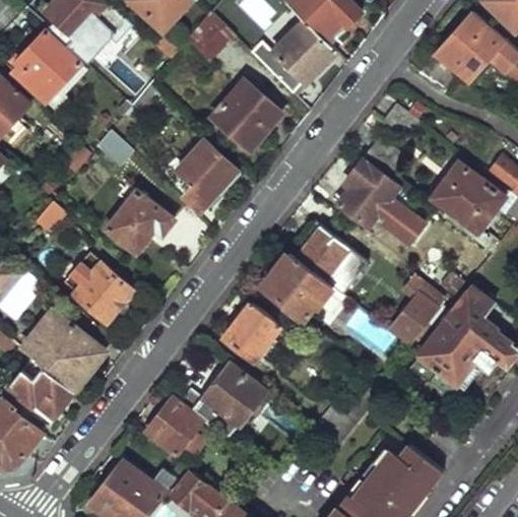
[(62,0),(51,13),(77,39),(109,5),(103,0),(62,0)]
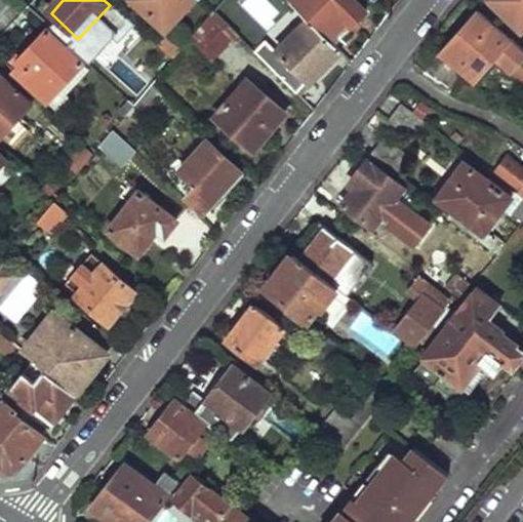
[(132,0),(133,0),(166,31),(195,0),(132,0)]
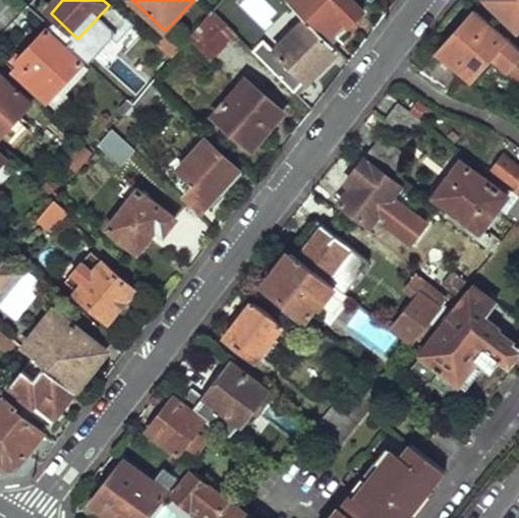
[(350,0),(290,0),(289,2),(307,20),(331,44),(362,11),(350,0)]
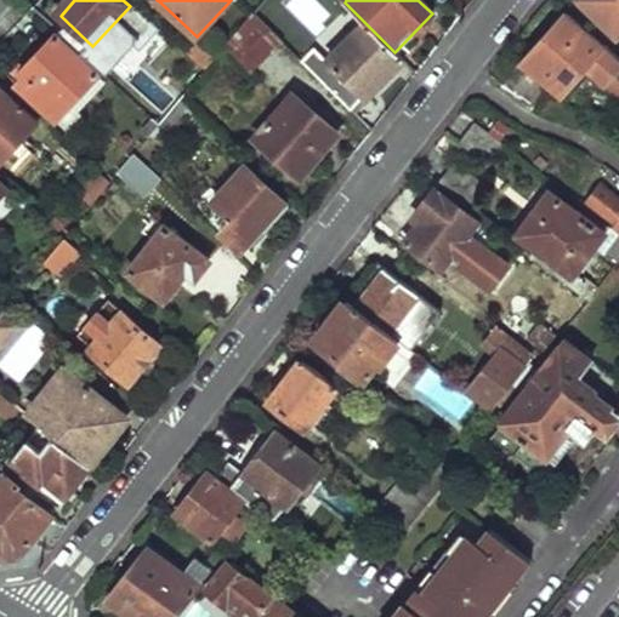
[(618,0),(581,0),(618,35),(618,0)]
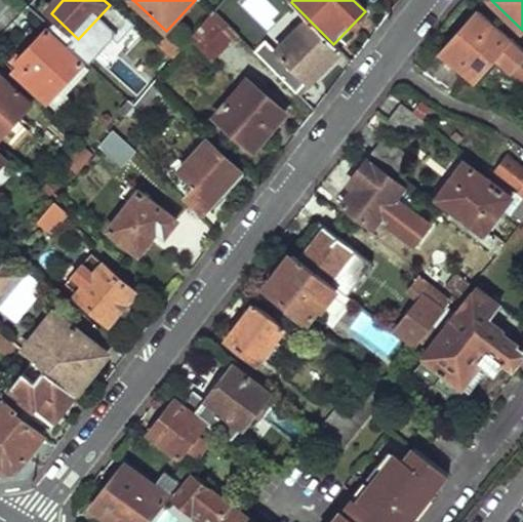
[(522,49),(475,10),(437,56),(466,81),(479,92),(499,68),(513,80),(516,76),(522,81),(522,49)]
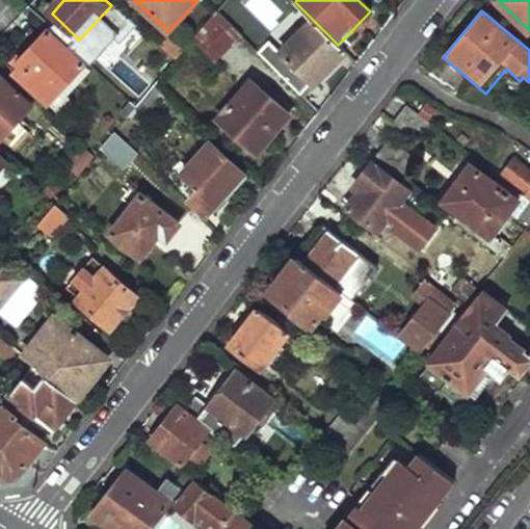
[(217,15),(192,44),(216,64),(242,38),(237,34),(217,15)]
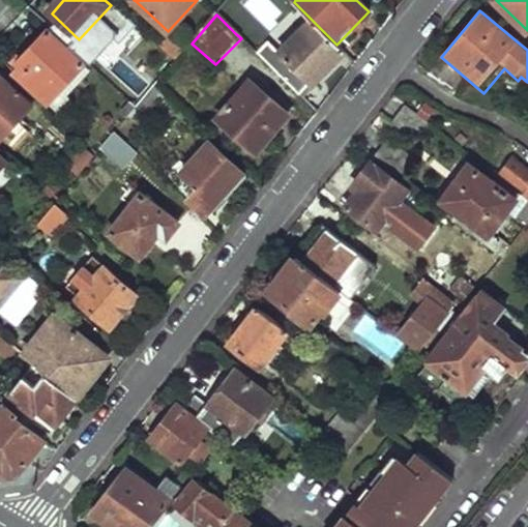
[(313,21),(281,55),(268,42),(258,54),(300,94),(311,84),(313,86),(345,52),(336,45),(313,21)]
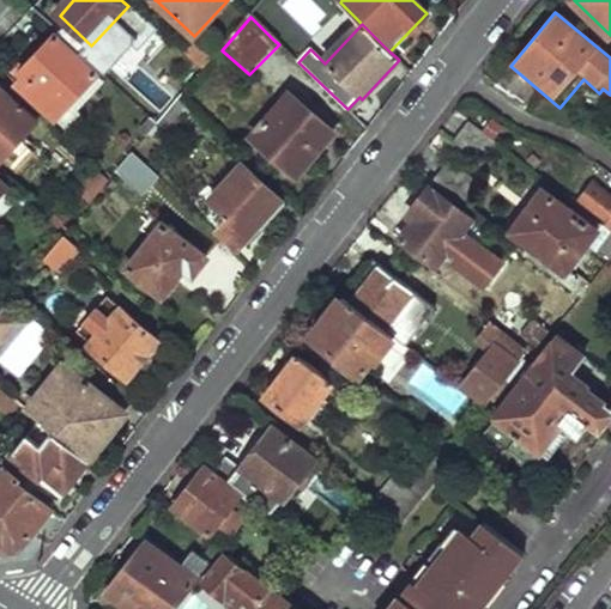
[(59,37),(18,81),(60,121),(101,77),(59,37)]
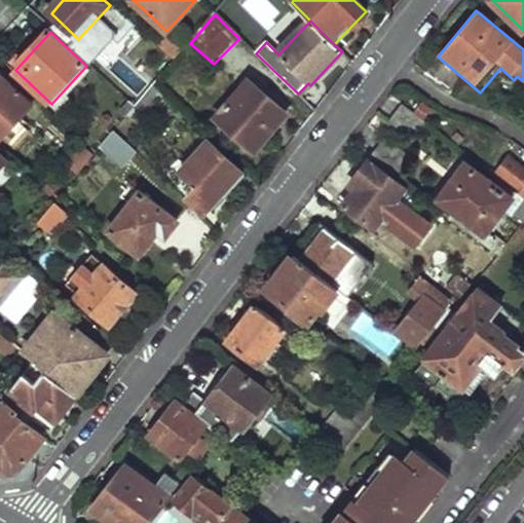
[(438,57),(422,75),(451,100),(466,81),(438,57)]
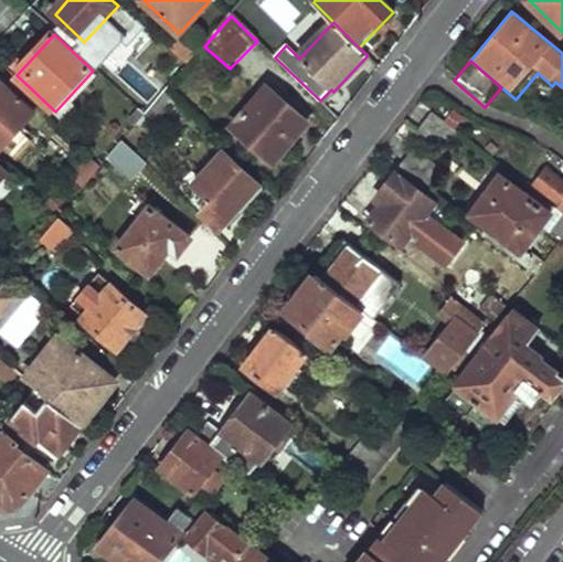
[(0,82),(0,150),(1,151),(35,115),(0,82)]
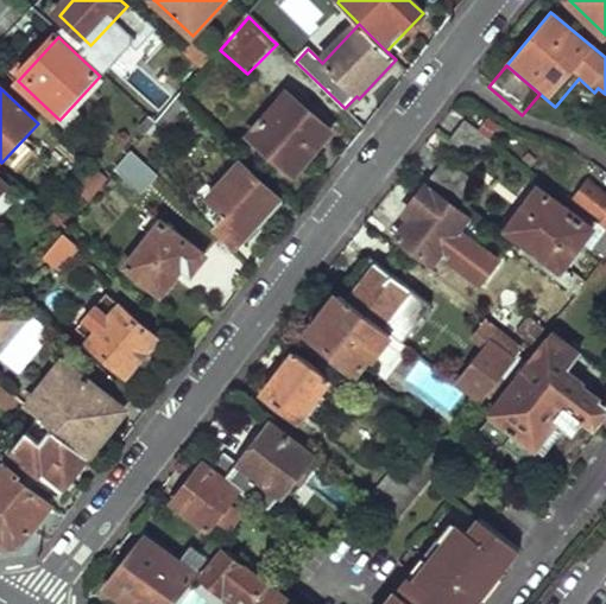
[(289,93),(252,134),(295,172),(332,132),(289,93)]
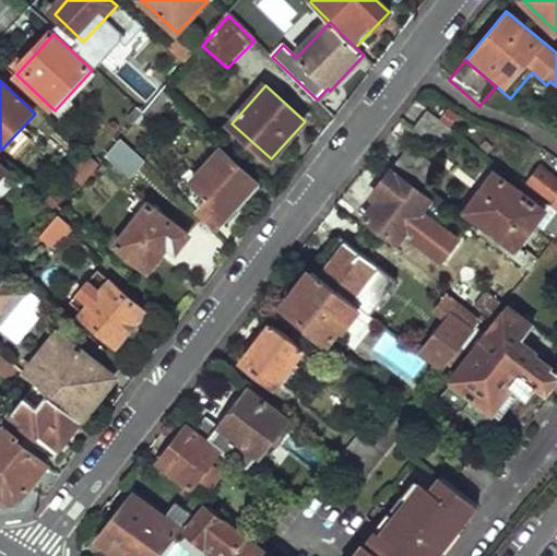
[(427,111),(413,130),(438,148),(451,129),(427,111)]
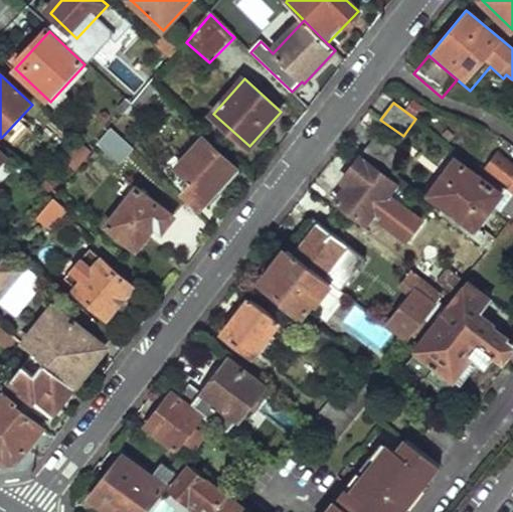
[(113,130),(100,146),(126,163),(135,151),(113,130)]
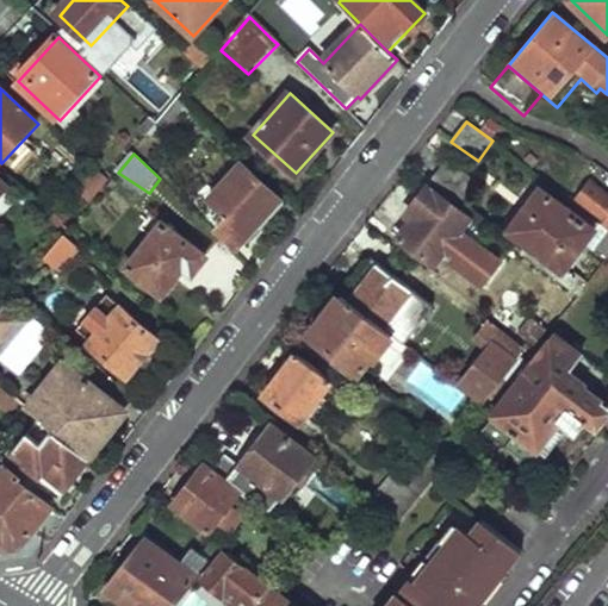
[(447,158),(432,180),(463,204),(479,182),(447,158)]
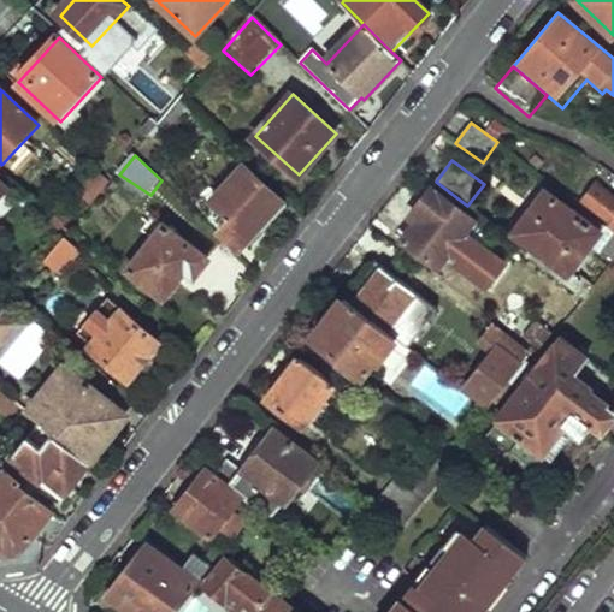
[(287,205),(244,167),(213,203),(234,219),(222,231),(244,251),(287,205)]
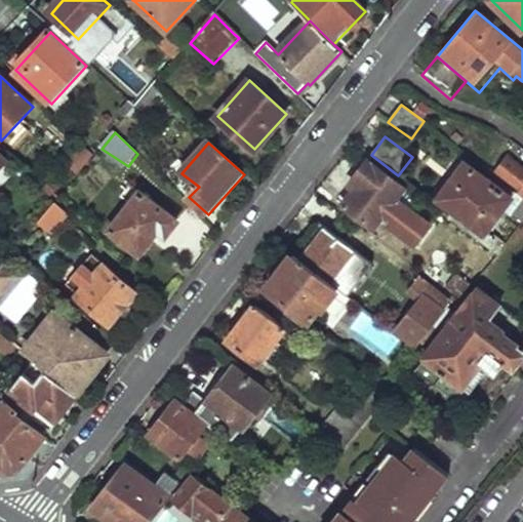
[(522,167),(507,156),(493,172),(522,194),(522,167)]
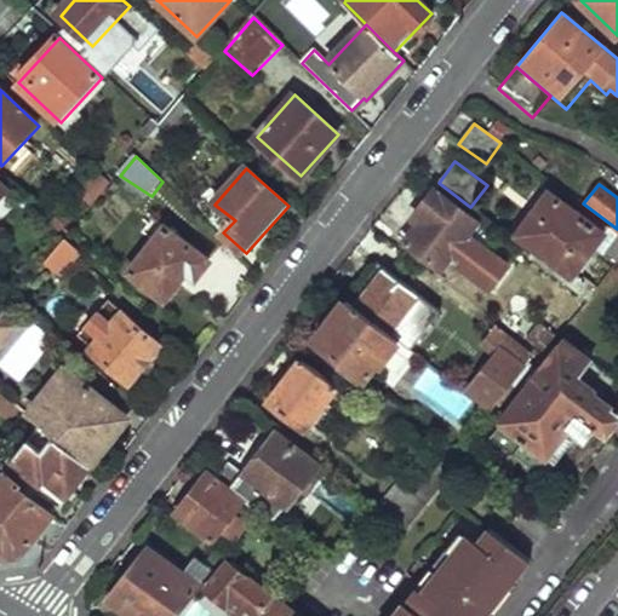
[(412,231),(406,240),(441,266),(448,255),(488,285),(505,262),(467,232),(478,218),(435,186),(406,226),(412,231)]
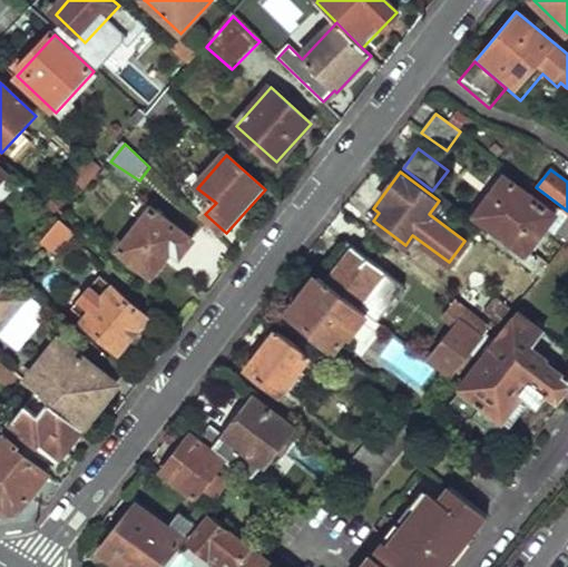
[(522,187),(488,232),(527,262),(532,253),(526,248),(554,212),(522,187)]
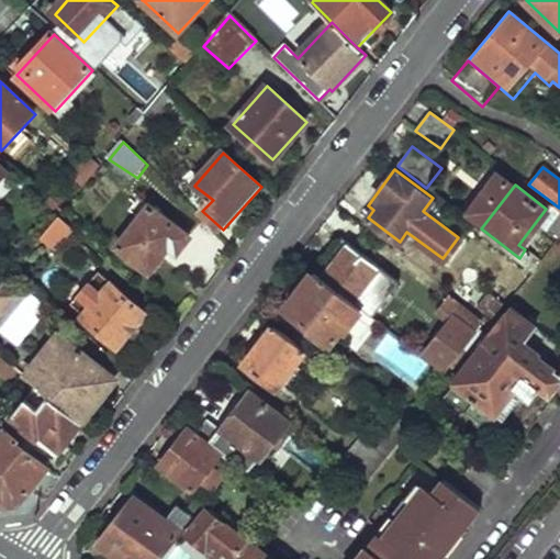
[(150,205),(119,248),(152,274),(170,248),(180,255),(193,238),(150,205)]
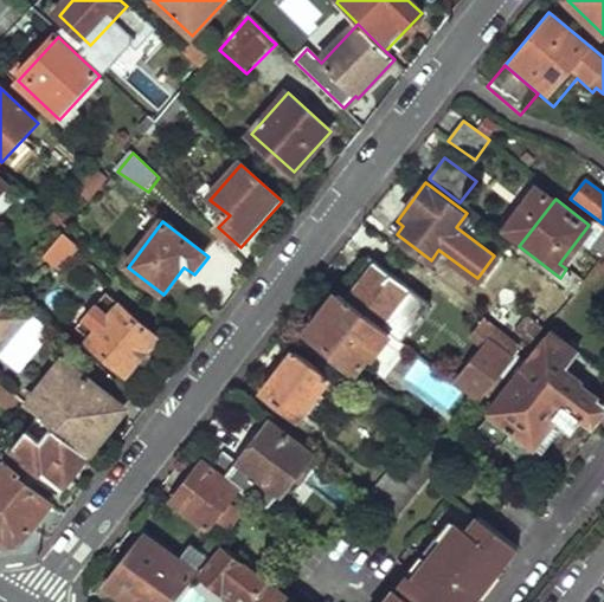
[(603,227),(590,244),(602,253),(603,251),(603,227)]
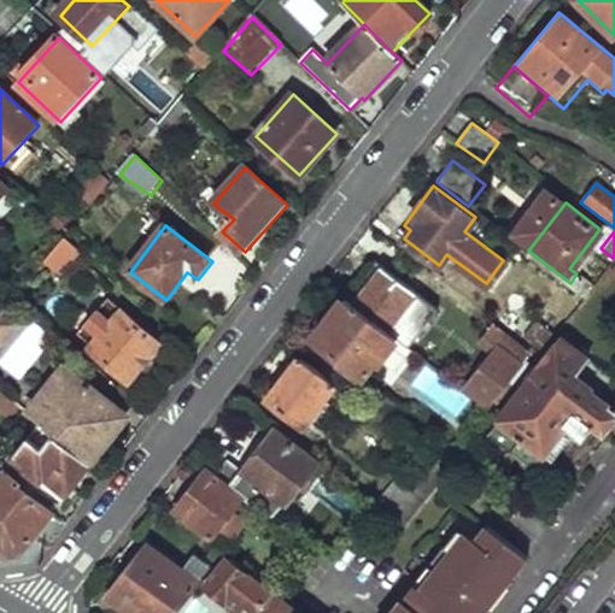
[(66,239),(46,264),(60,275),(80,252),(66,239)]
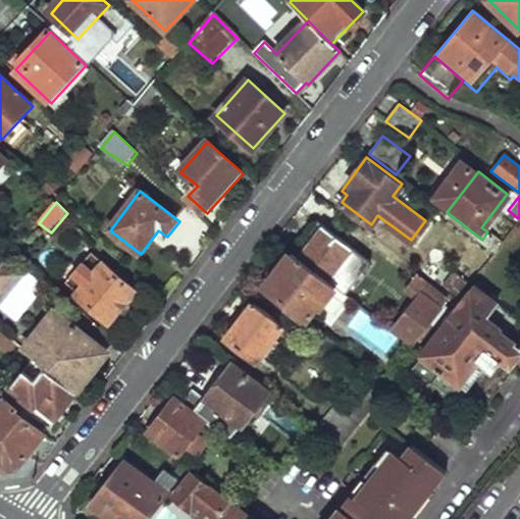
[(338,207),(324,225),(353,247),(366,228),(338,207)]
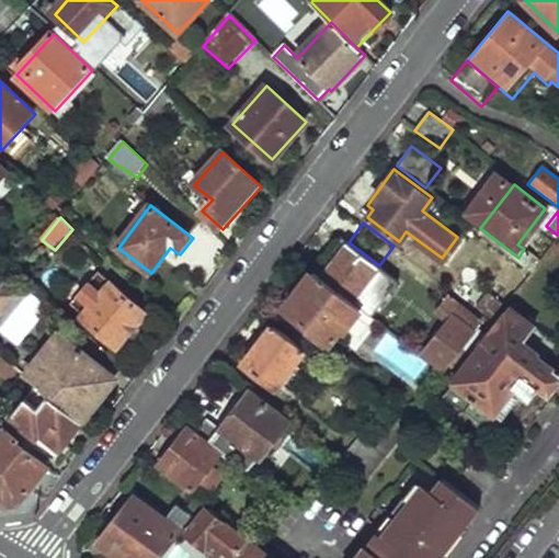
[(331,261),(346,240),(339,236),(324,257),(331,261)]
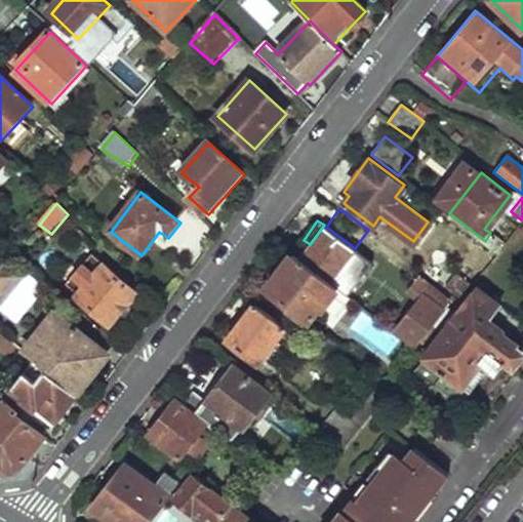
[(355,248),(326,227),(324,225),(310,244),(304,240),(294,252),(330,280),(355,248)]
